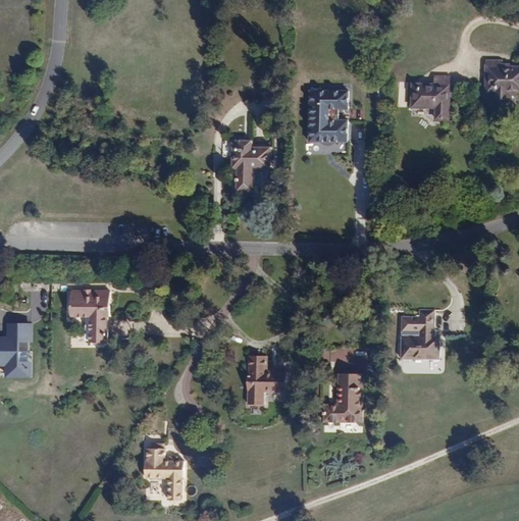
[(518,92),(518,64),(500,64),(500,59),(485,60),(484,63),(484,70),(486,71),(486,92),(494,92),(492,100),(510,100),(510,96),(516,96),(516,92),(518,92)]
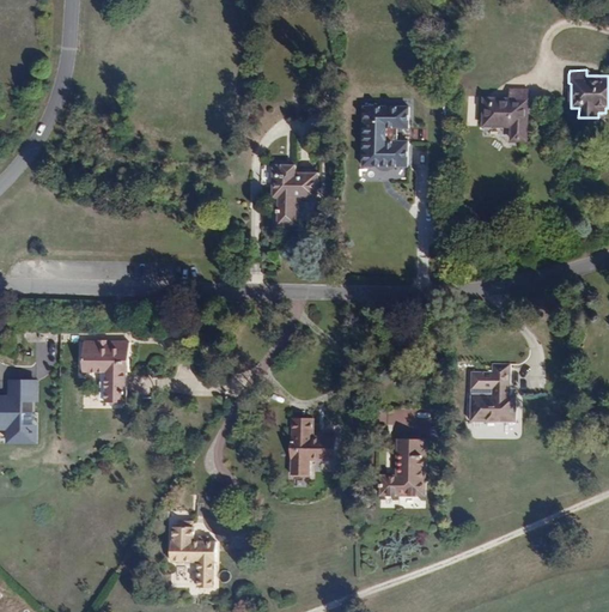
[(527,140),(527,89),(507,88),(507,100),(498,100),(498,97),(481,97),(481,127),(507,126),(509,140),(527,140)]
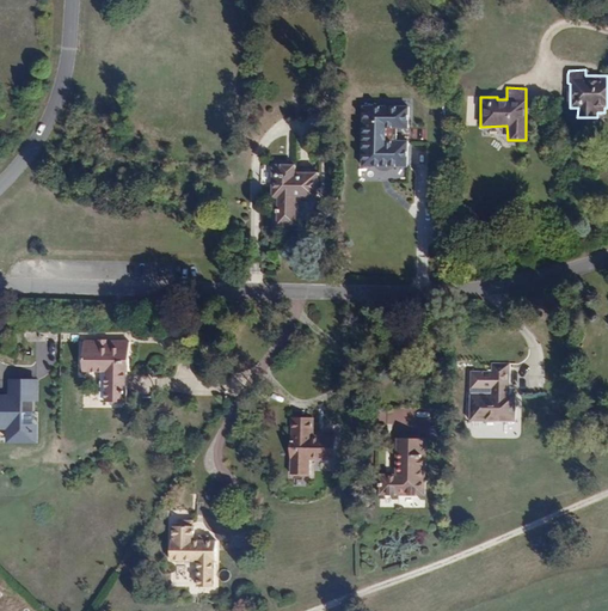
[(403,129),(403,107),(358,107),(357,167),(409,167),(409,139),(382,139),(382,129),(403,129)]
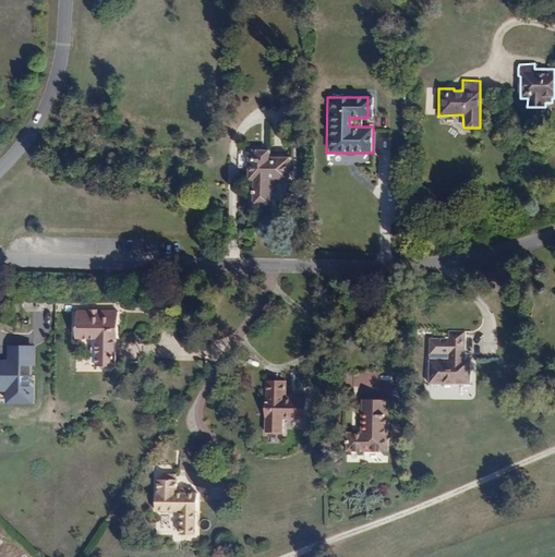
[(288,181),(288,156),(267,156),(267,148),(246,148),(246,181),(251,181),(251,205),(269,205),(270,181),(288,181)]
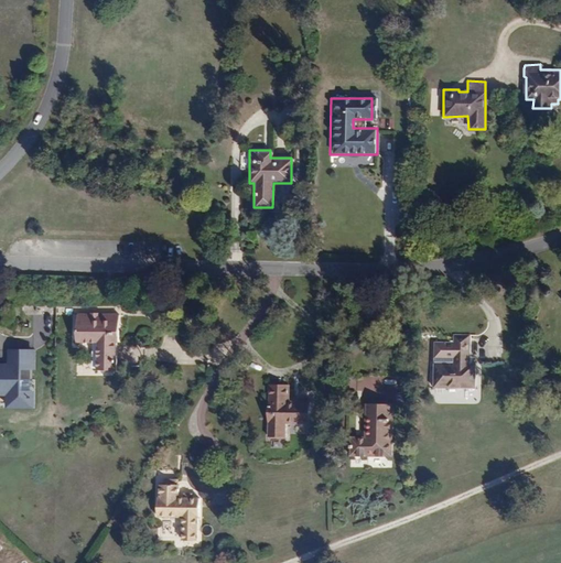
[(116,342),(116,313),(74,313),(74,342),(94,342),(94,368),(111,368),(111,342),(116,342)]
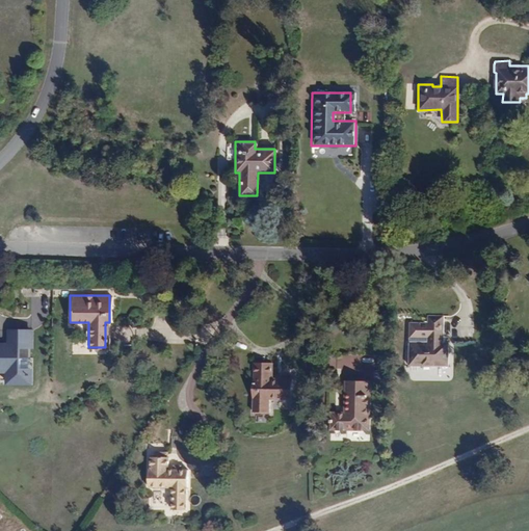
[(447,366),(447,342),(441,342),(442,314),(426,314),(426,341),(408,341),(407,365),(447,366)]
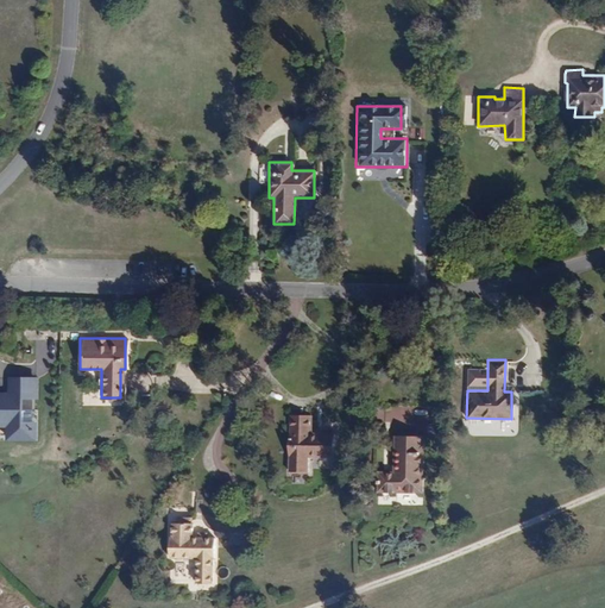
[(227,374),(231,386),(243,382),(240,370),(227,374)]
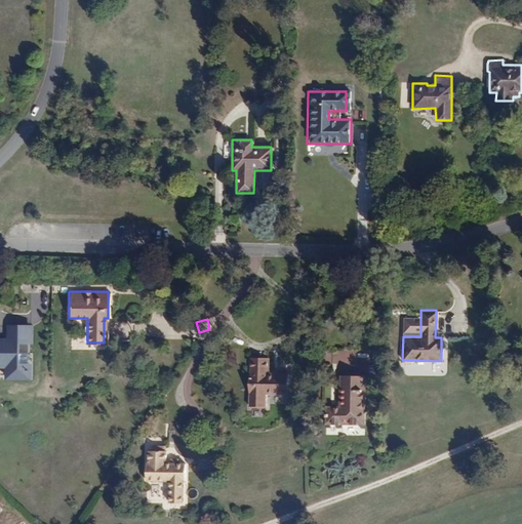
[(30,343),(31,324),(5,323),(4,337),(0,337),(0,367),(2,367),(2,377),(29,378),(30,351),(26,351),(27,343),(30,343)]
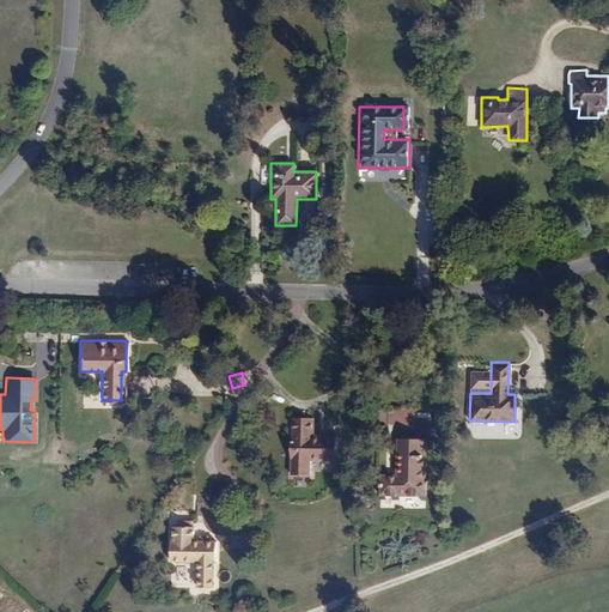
[(334,460),(334,436),(311,435),(311,418),(290,418),(288,473),(309,473),(309,460),(334,460)]
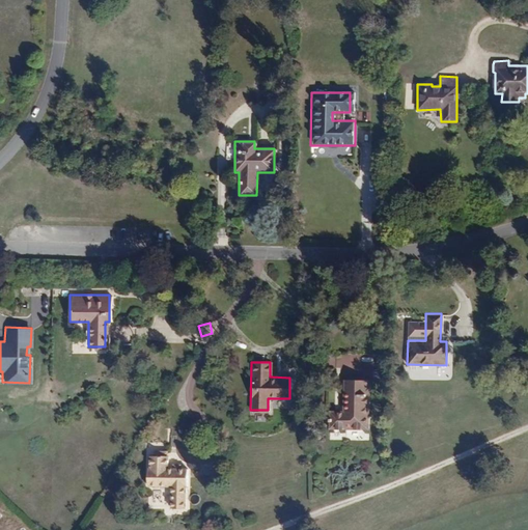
[(367,427),(367,379),(341,379),(340,410),(328,410),(328,428),(367,427)]
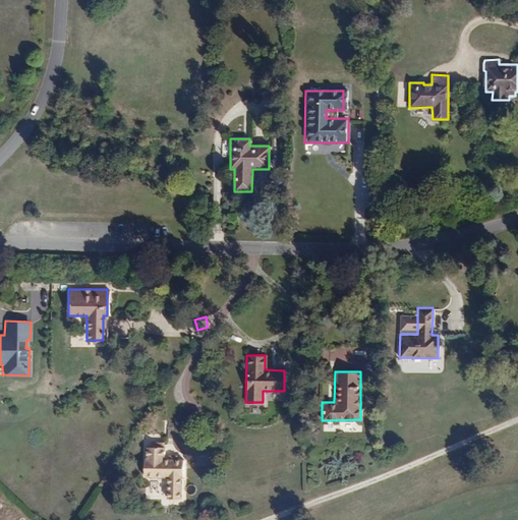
[(177,428),(177,415),(159,415),(158,438),(159,438),(177,428)]
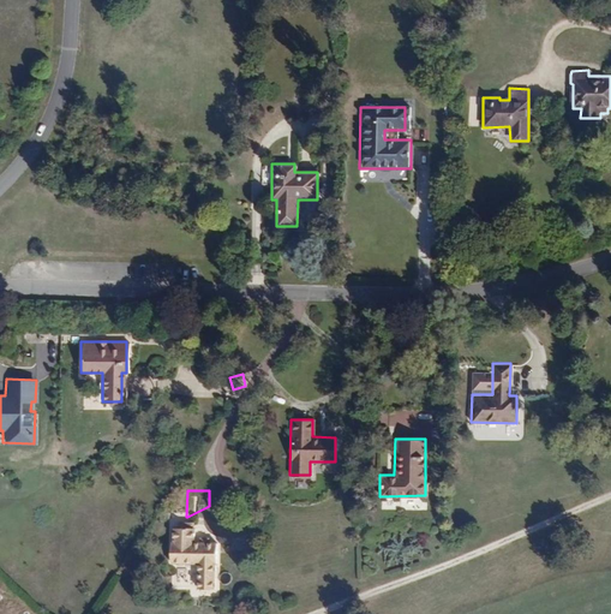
[(213,562),(214,542),(192,541),(193,517),(209,517),(209,506),(187,517),(187,526),(172,528),(172,542),(169,542),(168,562),(197,562),(197,588),(213,588),(213,562)]
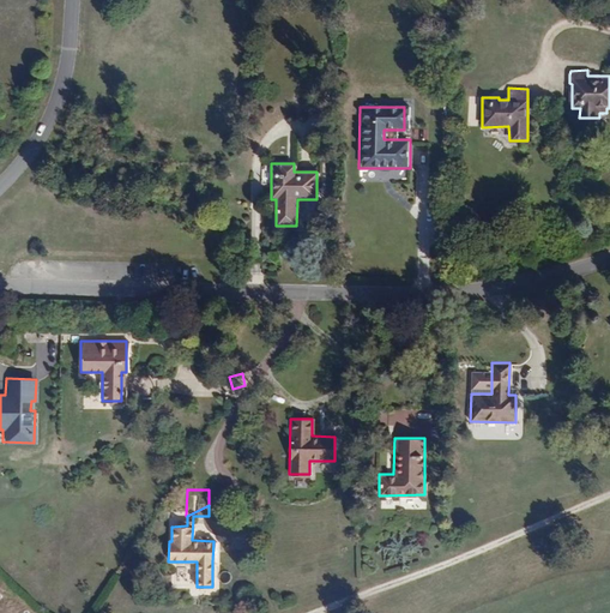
All buildings are outlined.
